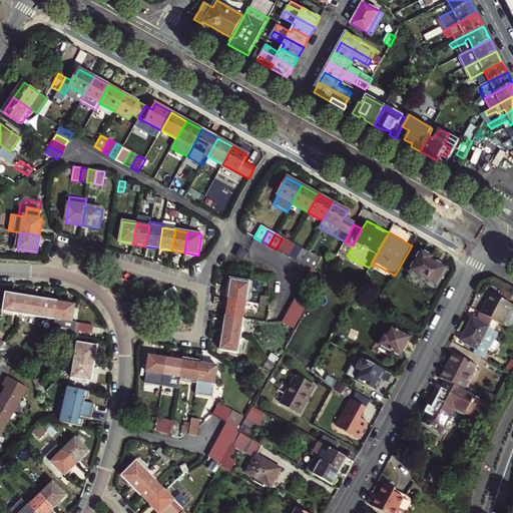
[(282,238),(276,249),(283,252),(289,241),(282,238)]
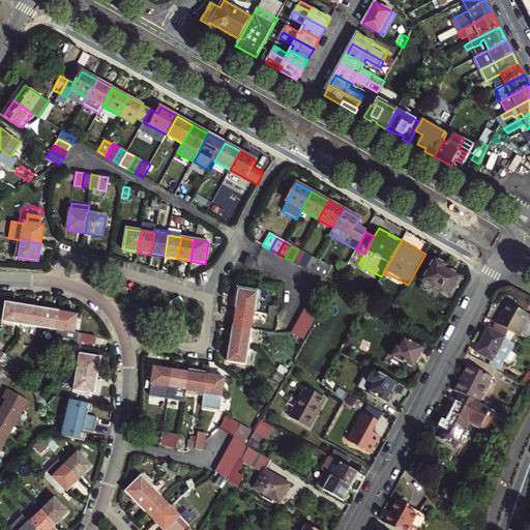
[(292,261),(298,265),(304,254),(300,252),(298,249),(292,261)]
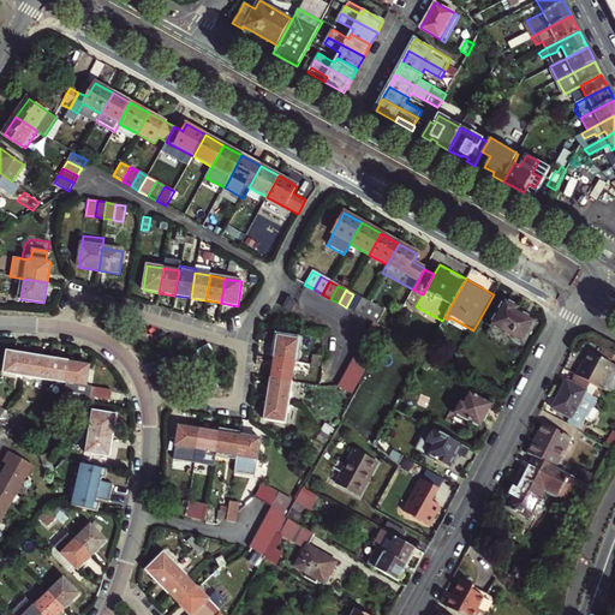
[(353,294),(346,308),(354,312),(362,298),(353,294)]
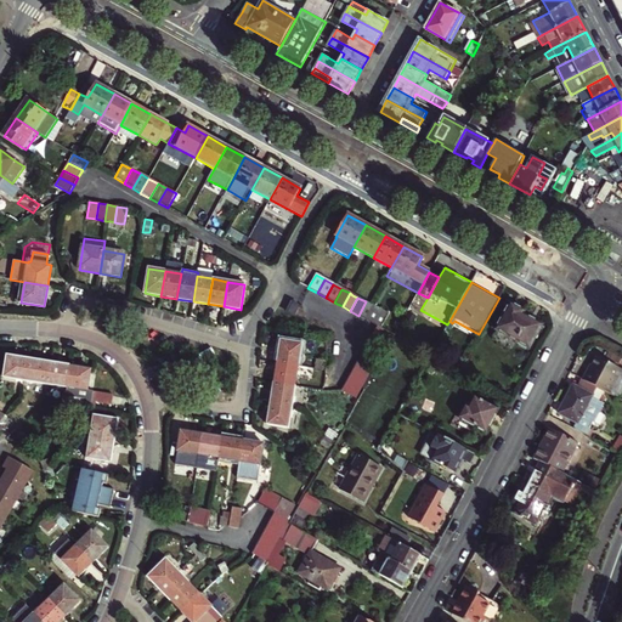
[(366,320),(373,306),(371,305),(366,301),(358,316),(366,320)]
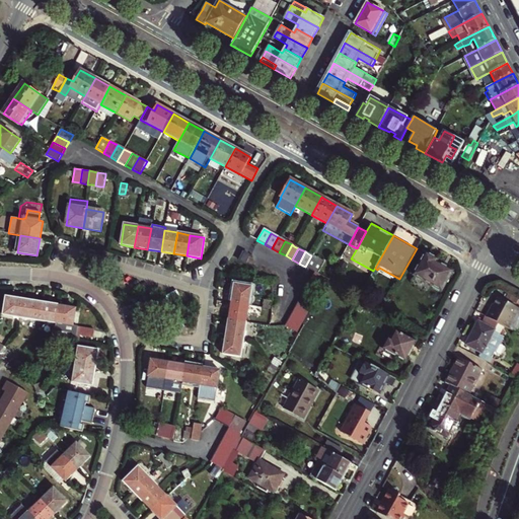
[(245,263),(249,255),(243,252),(239,261),(245,263)]
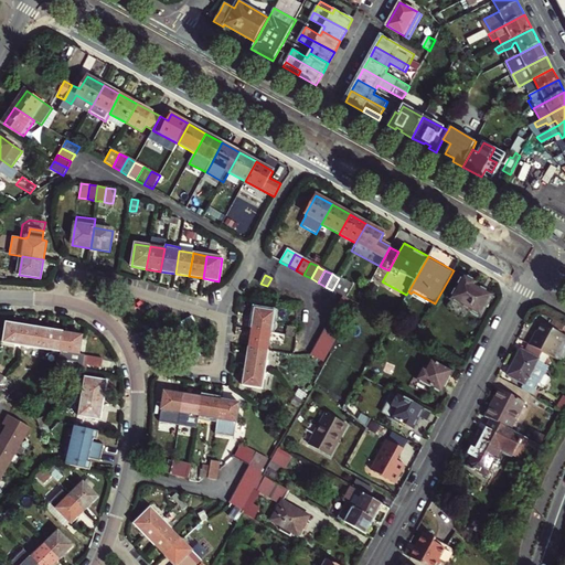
[(464,276),(455,291),(449,301),(473,315),(472,316),(478,318),(479,317),(481,318),(493,296),(477,286),(478,284),(464,276)]
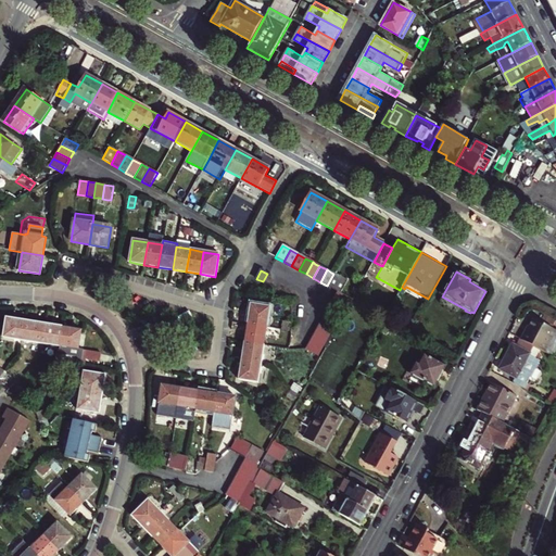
[(343,279),(333,274),(327,286),(337,291),(343,279)]
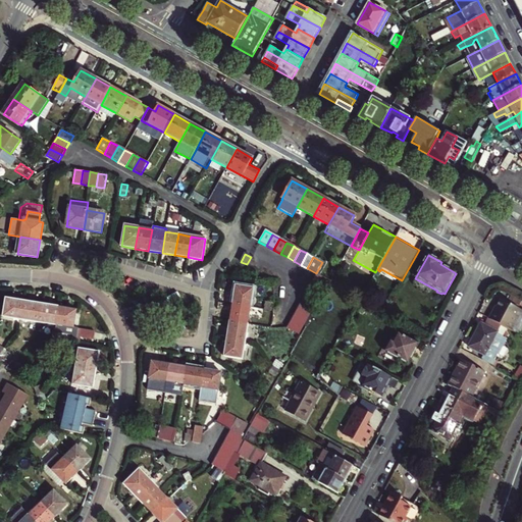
[(312,280),(324,288),(328,280),(316,273),(312,280)]
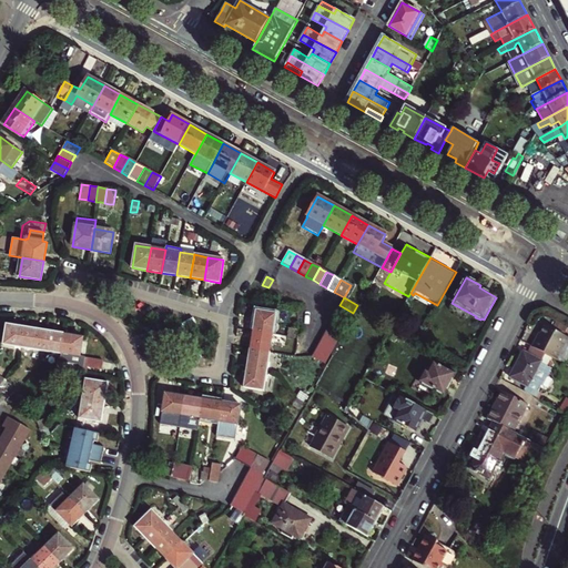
[(336,313),(348,320),(353,313),(340,305),(336,313)]
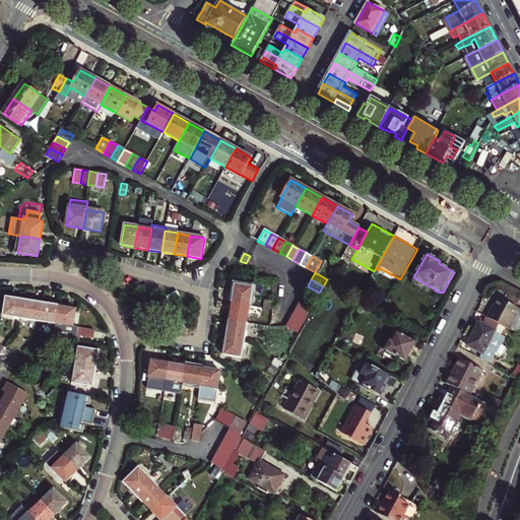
[(235,284),(232,303),(250,306),(253,287),(235,284)]
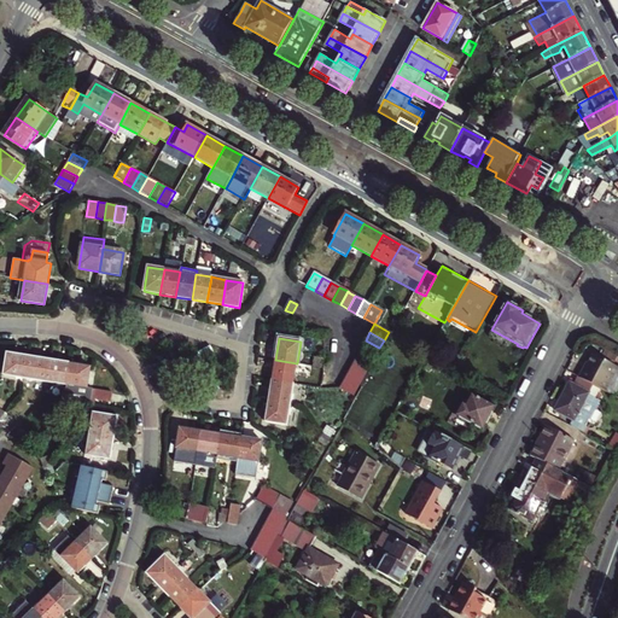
[(361,348),(374,356),(379,348),(366,340),(361,348)]
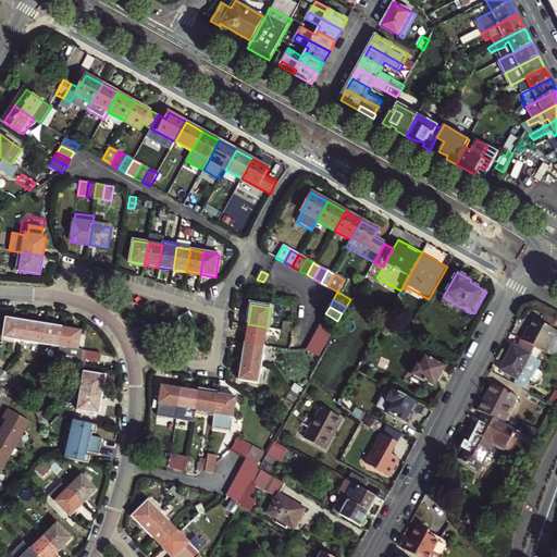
[(321,320),(334,327),(337,321),(325,313),(321,320)]
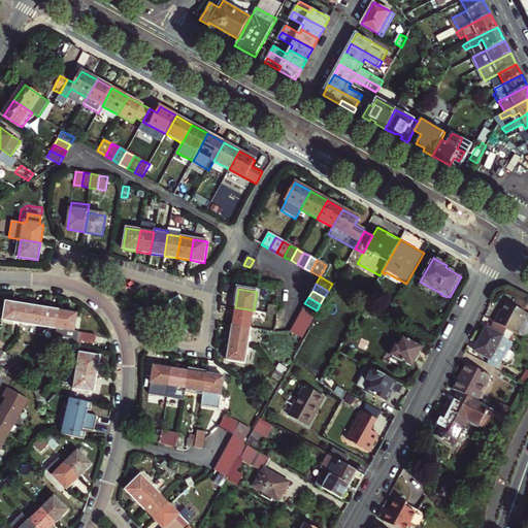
[(527,304),(518,299),(514,306),(527,314),(527,304)]
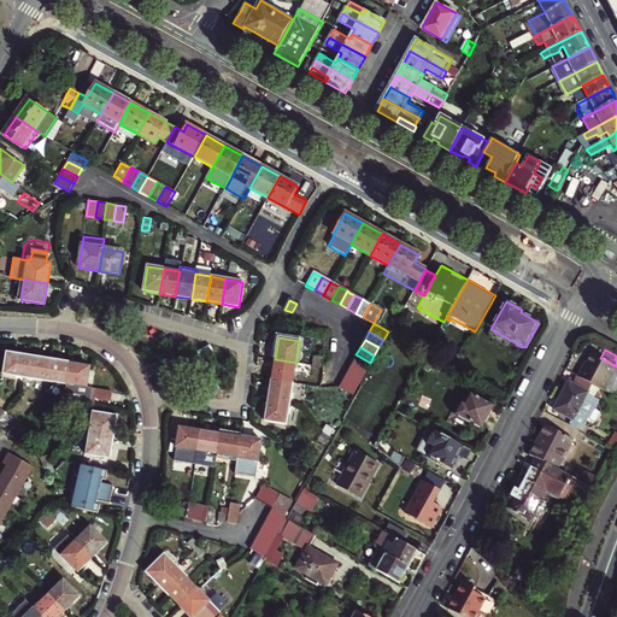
[(577,376),(605,391),(616,366),(600,358),(592,353),(583,369),(582,368),(577,376)]
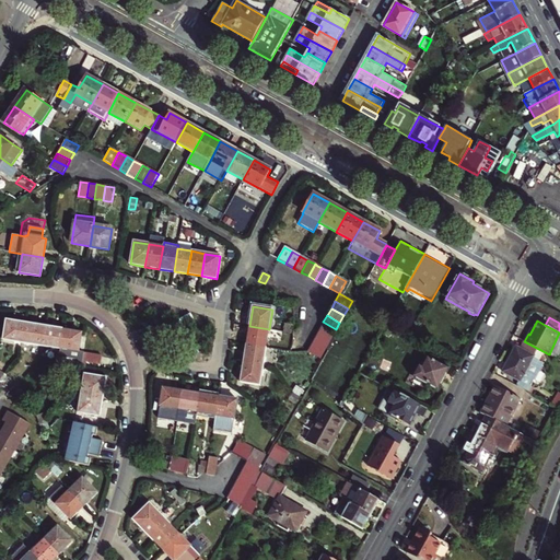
[(3,340),(23,343),(26,324),(7,322),(3,340)]
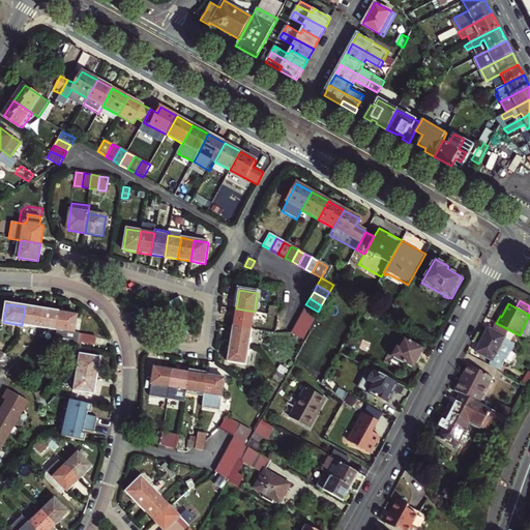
[(302,312),(314,318),(318,312),(305,304),(302,312)]
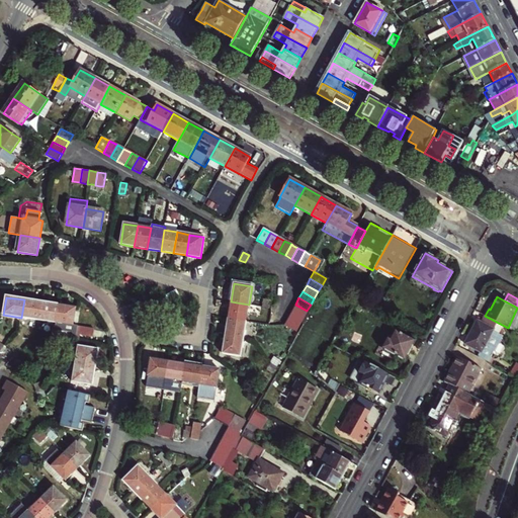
[(24,299),(21,318),(38,320),(41,303),(24,299)]
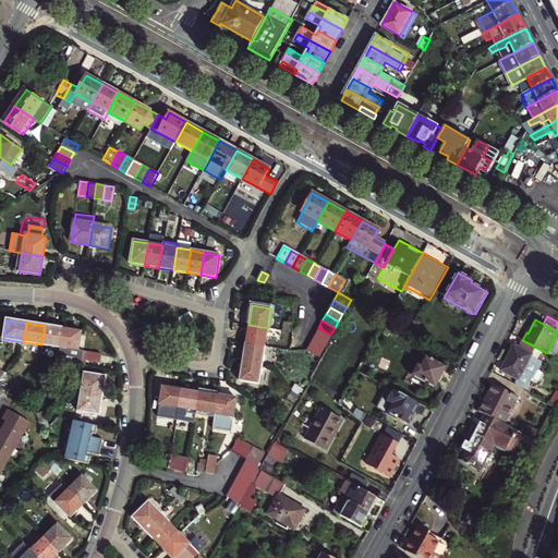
[(268,328),(249,325),(246,343),(265,346),(268,328)]
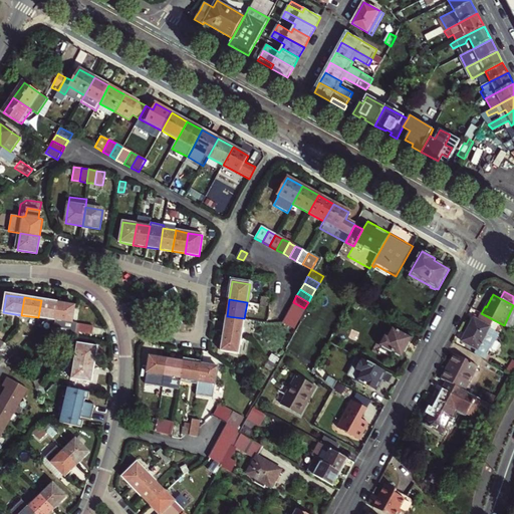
[(55,320),(58,303),(41,300),(38,317),(55,320)]
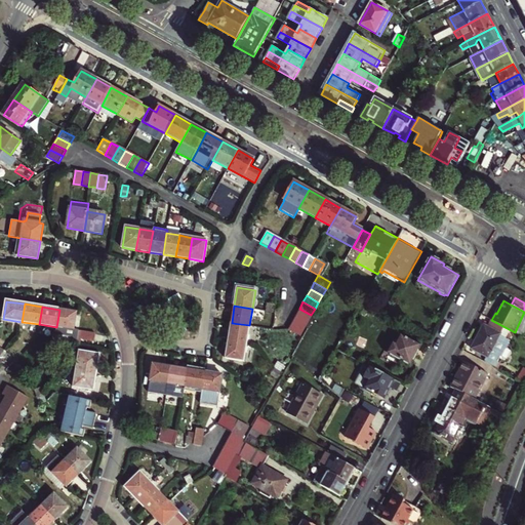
[(295,316),(307,322),(311,315),(299,309),(295,316)]
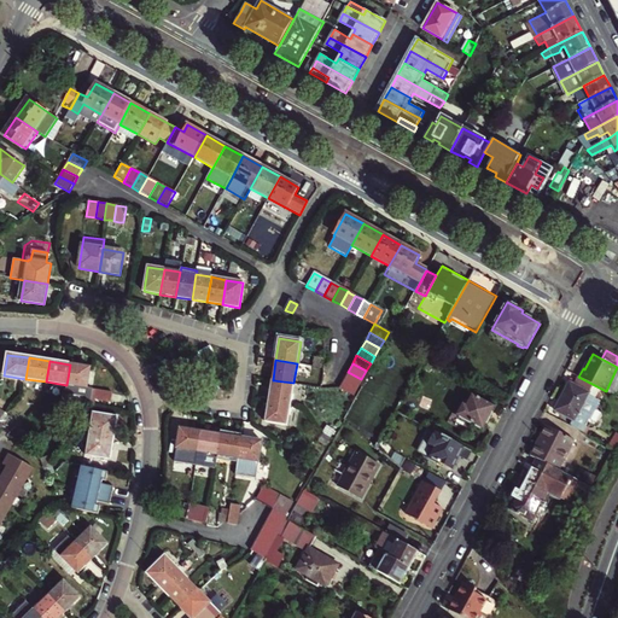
[(81,388),(87,389),(91,368),(70,365),(66,385),(65,394),(80,396),(81,388)]
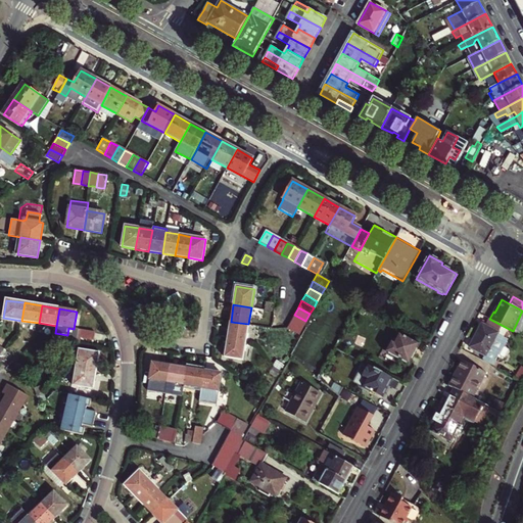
[(291,321),(302,328),(305,321),(294,315),(291,321)]
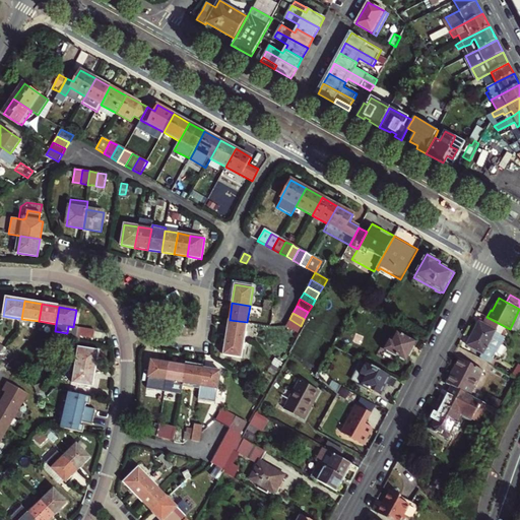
[(301,326),(289,319),(284,327),(296,333),(301,326)]
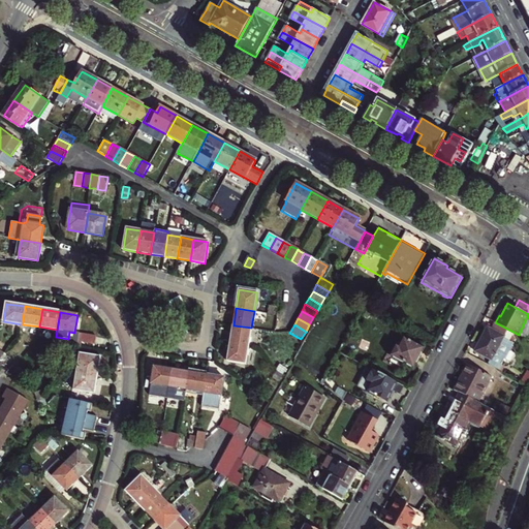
[(248,346),(251,328),(234,325),(230,343),(248,346)]
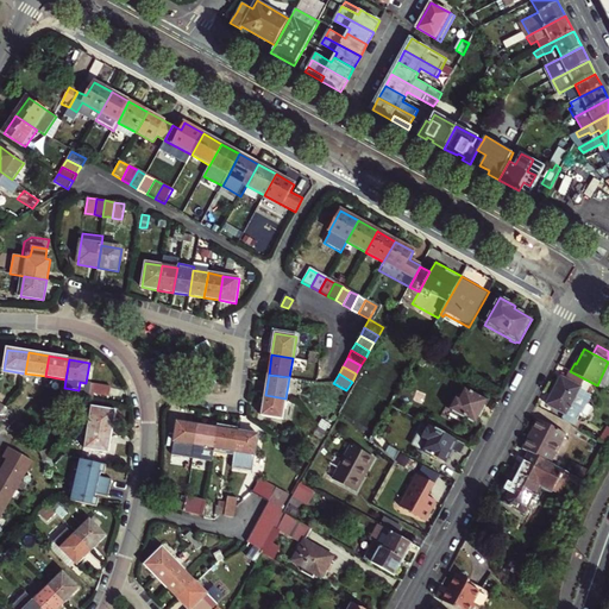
[(559,418),(575,425),(591,394),(581,388),(581,387),(562,376),(546,403),(563,412),(559,418)]
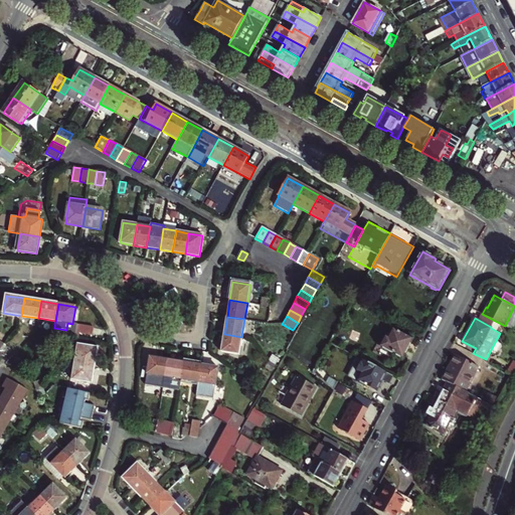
[(77,339),(78,334),(90,336),(92,328),(74,325),(73,332),(71,331),(69,337),(77,339)]
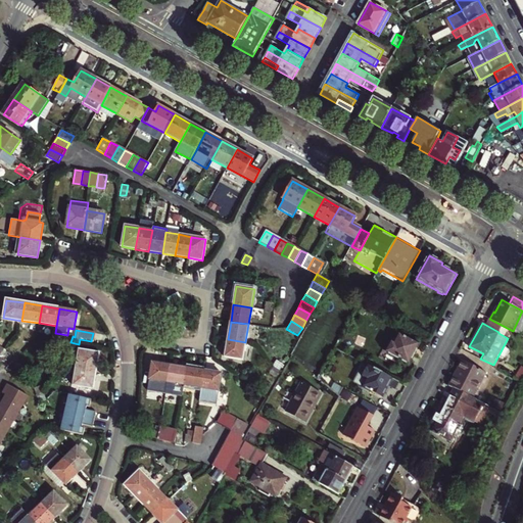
[(409,363),(419,344),(399,334),(395,342),(392,341),(387,351),(409,363)]
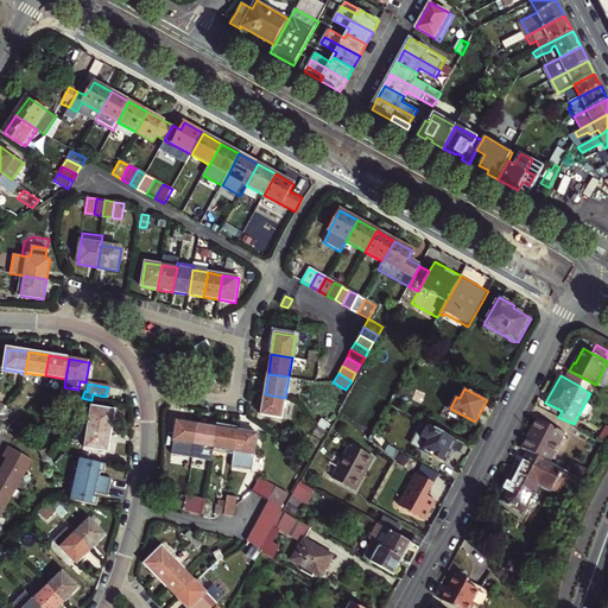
[(283,418),(285,398),(265,394),(261,415),(283,418)]
